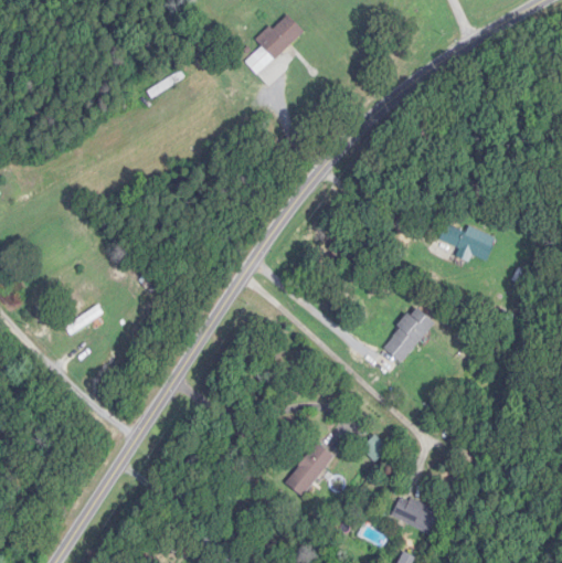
[(303,31),(285,12),(256,40),(262,44),(244,61),(257,74),(303,31)]
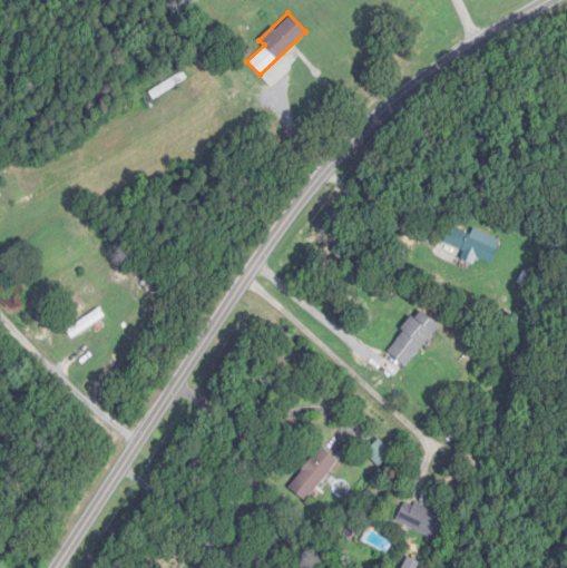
[(469,233),(449,225),(442,242),(461,248),(458,258),(471,262),(473,256),(491,262),(499,238),(470,228),(469,233)]
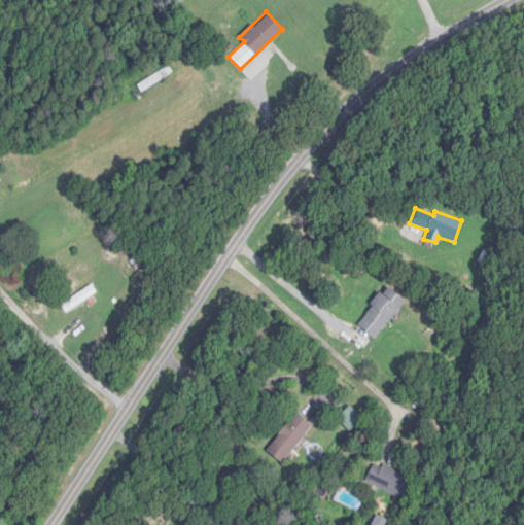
[(60,305),(65,313),(96,291),(90,283),(60,305)]
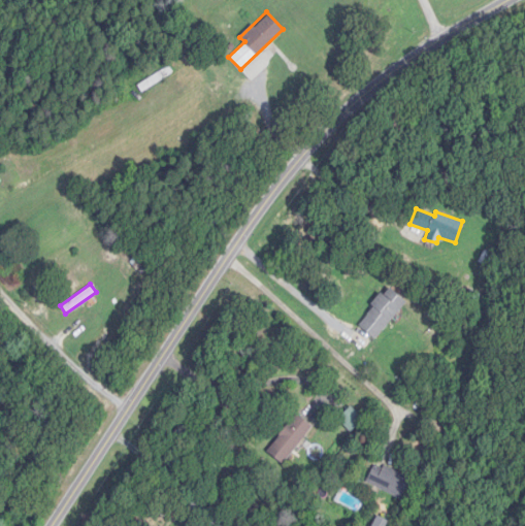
[(355,321),(371,337),(406,303),(390,287),(355,321)]
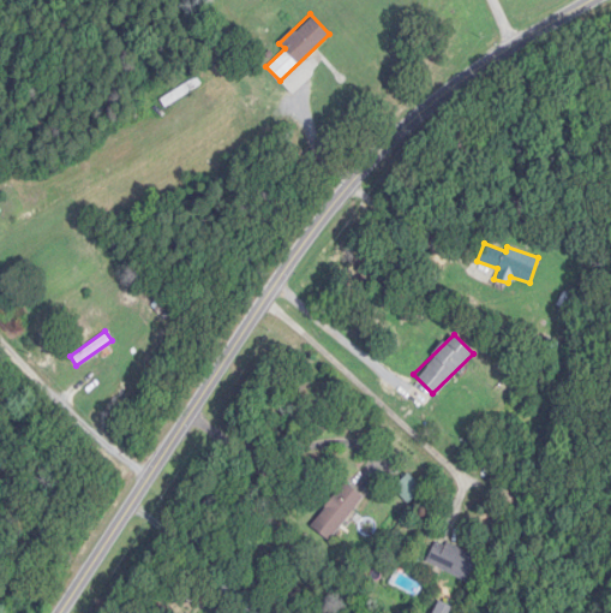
[(406,501),(421,488),(408,472),(393,487),(406,501)]
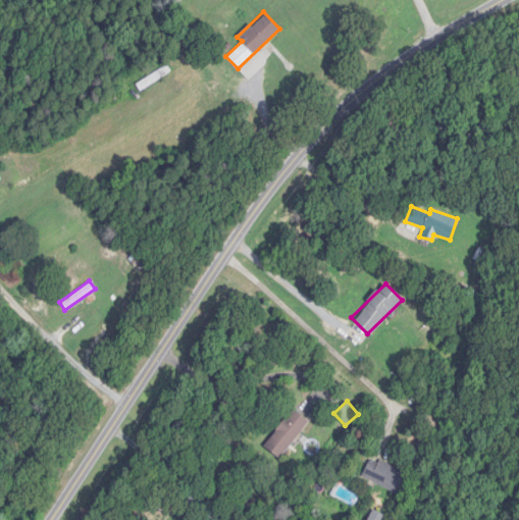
[(308,421),(293,409),(262,446),(277,458),(308,421)]
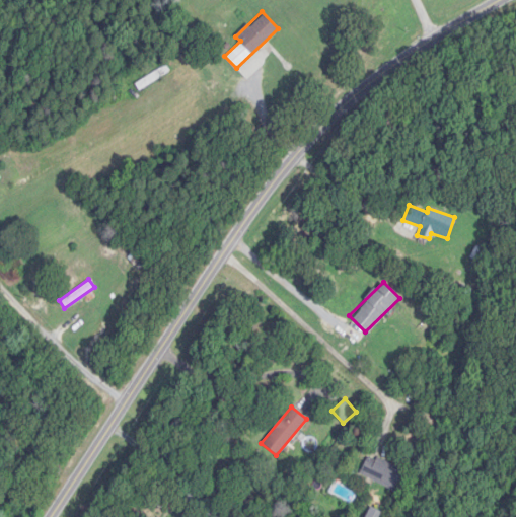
[(360,476),(395,487),(400,465),(365,456),(360,476)]
